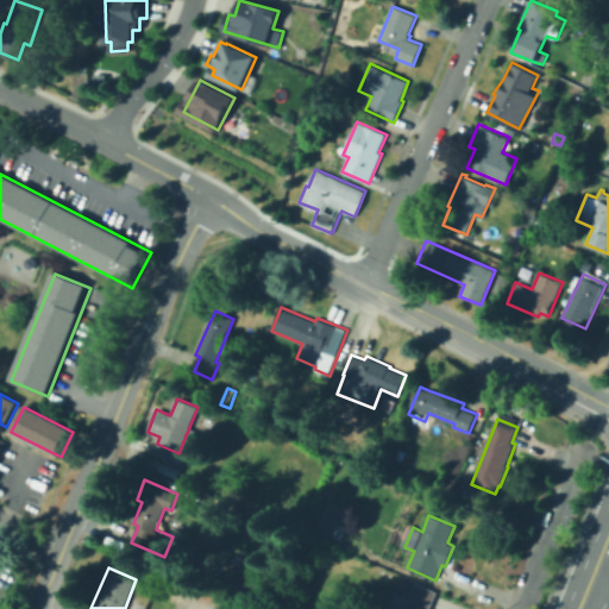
[(405,608),(416,583),(438,591),(429,608),(405,608)]
